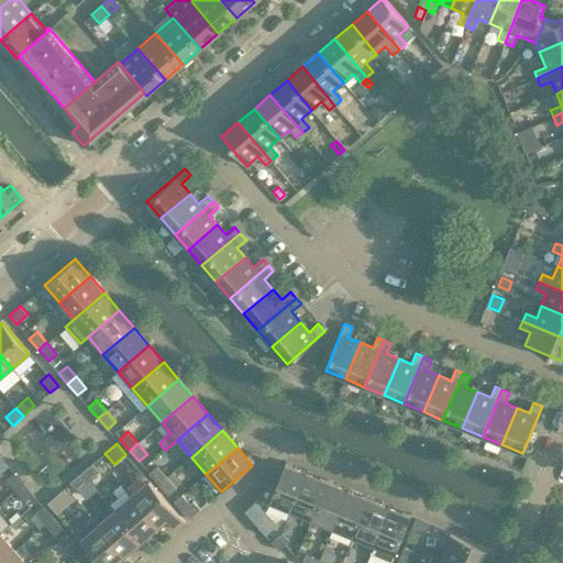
[(99,471),(92,463),(92,462),(80,472),(88,481),(99,471)]
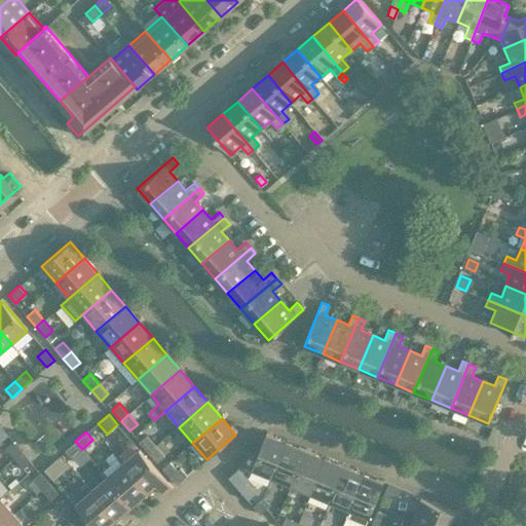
[(149,453),(157,446),(147,435),(139,442),(149,453)]
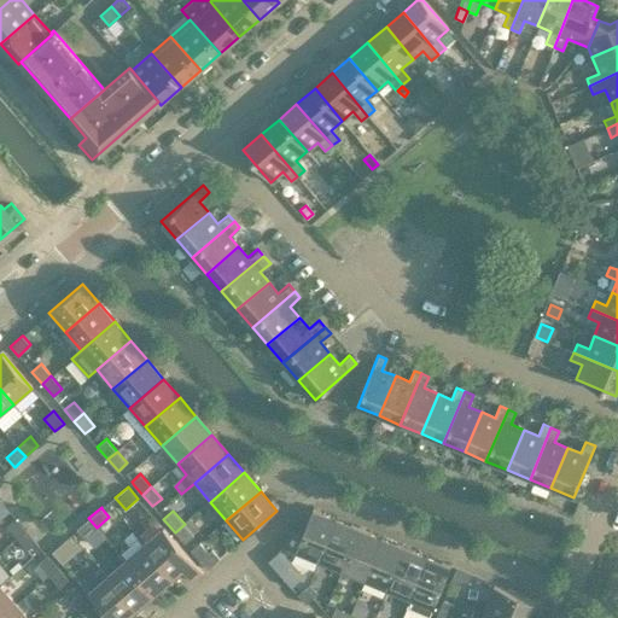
[(319,564),(336,523),(313,513),(303,540),(290,534),(284,549),(319,564)]
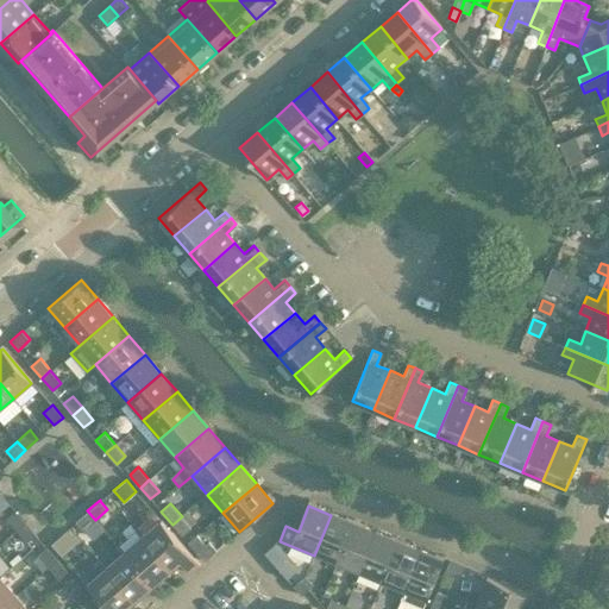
[(17,531),(26,522),(16,510),(6,518),(17,531)]
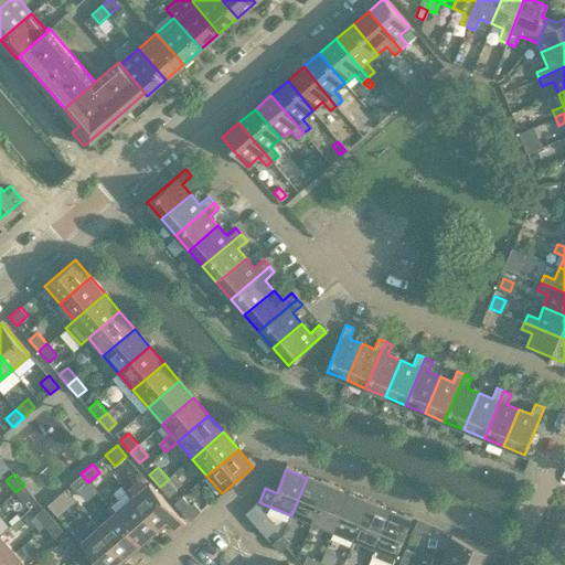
[(77,491),(88,482),(81,473),(71,483),(77,491)]
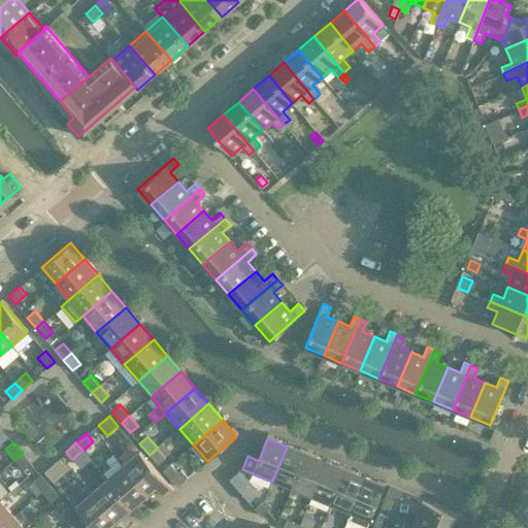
[(292,489),(306,455),(287,447),(272,482),(292,489)]
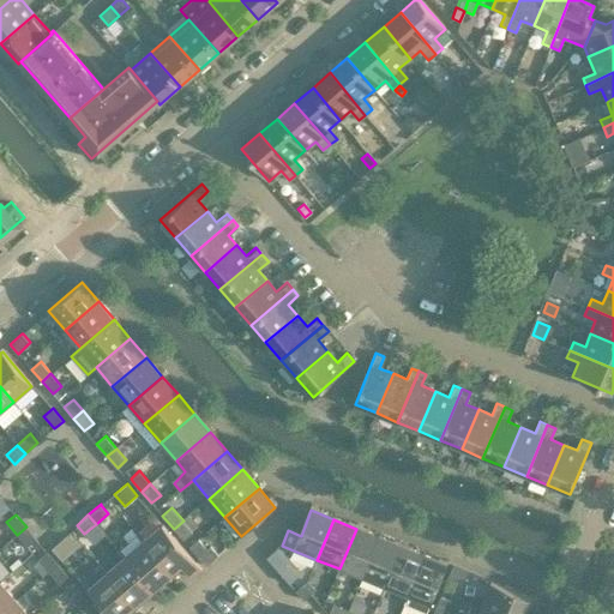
[(184,540),(193,531),(184,521),(174,529),(184,540)]
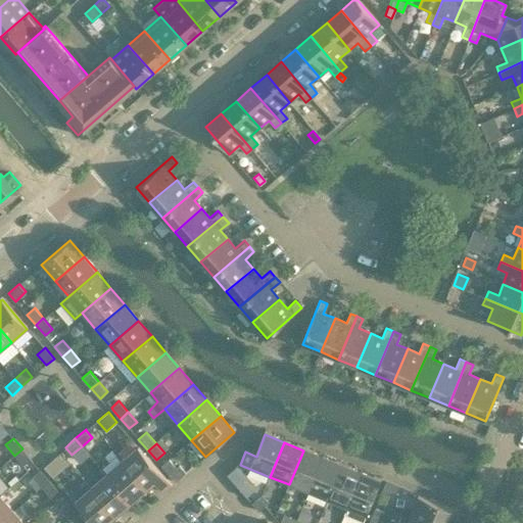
[(163,493),(172,486),(138,447),(122,462),(147,490),(155,484),(163,493)]
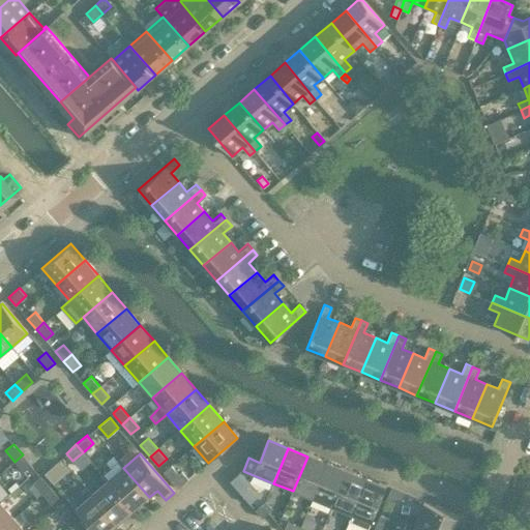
[(23,471),(31,465),(23,454),(15,462),(23,471)]
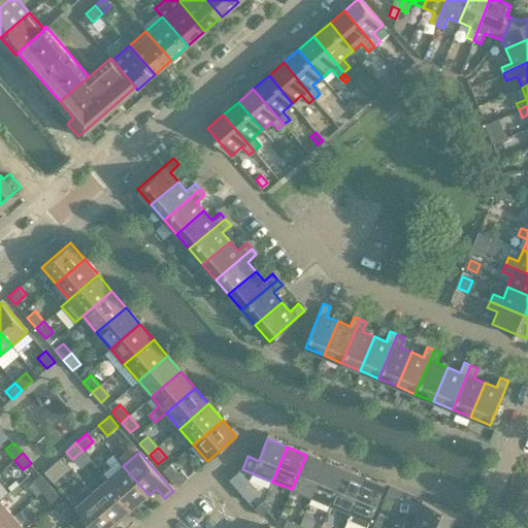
[(310,497),(325,462),(306,455),(292,489),(310,497)]
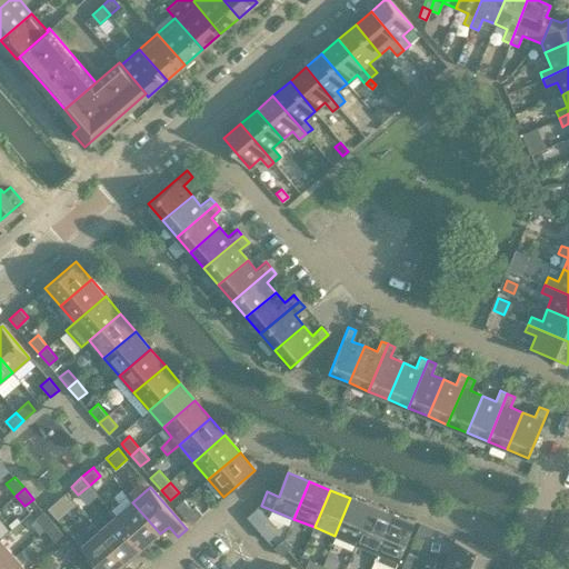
[(356,545),(371,507),(350,498),(335,536),(356,545)]
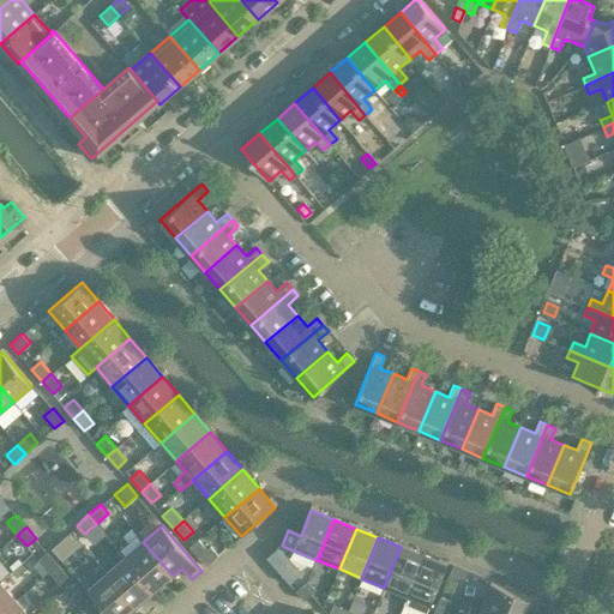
[(211,546),(208,548),(198,539),(190,546),(198,557),(199,558),(206,566),(218,555),(211,546)]
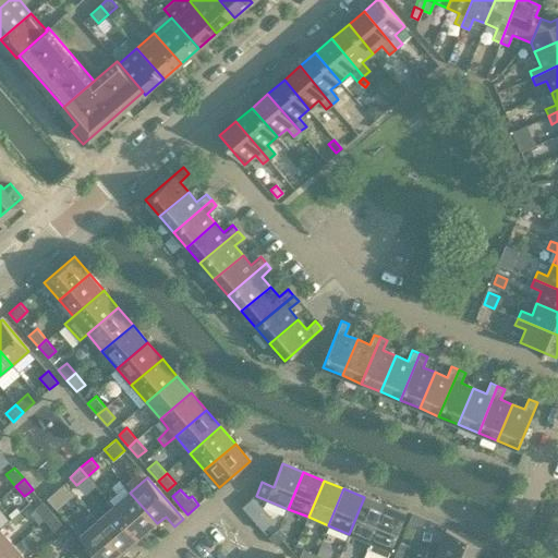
[(141,537),(157,523),(130,493),(113,507),(141,537)]
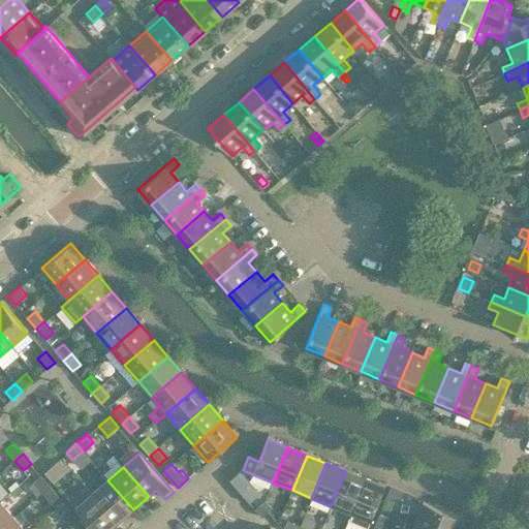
[(350,515),(365,479),(345,471),(331,506),(350,515)]
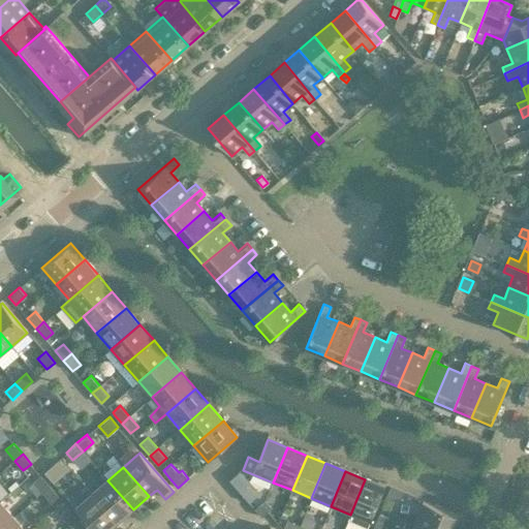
[(238,472),(228,480),(236,488),(244,479),(238,472)]
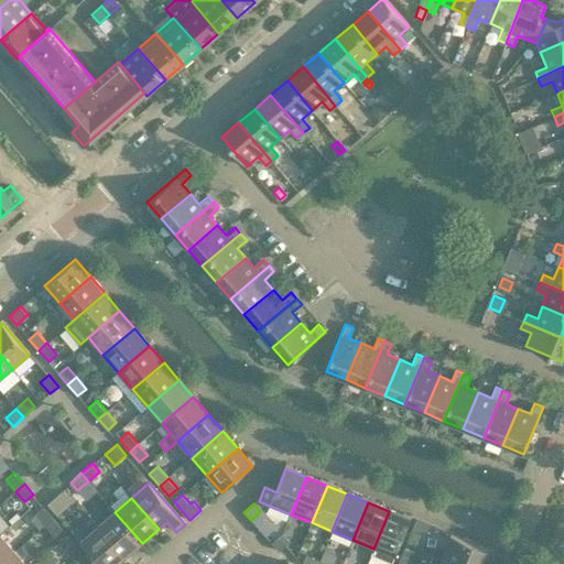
[(45,525),(54,518),(43,507),(35,513),(45,525)]
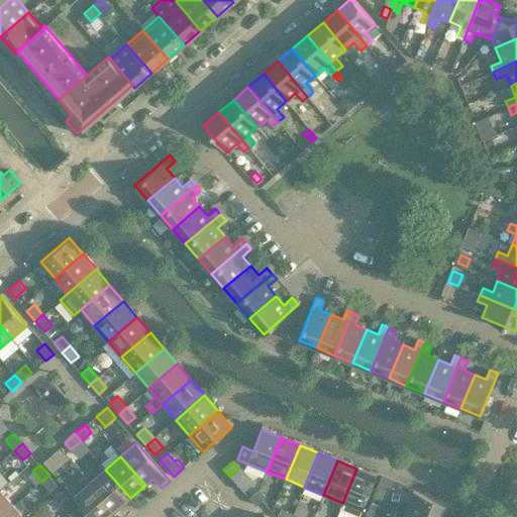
[(356,516),(359,516),(377,477),(356,469),(342,503),(339,510),(356,516)]
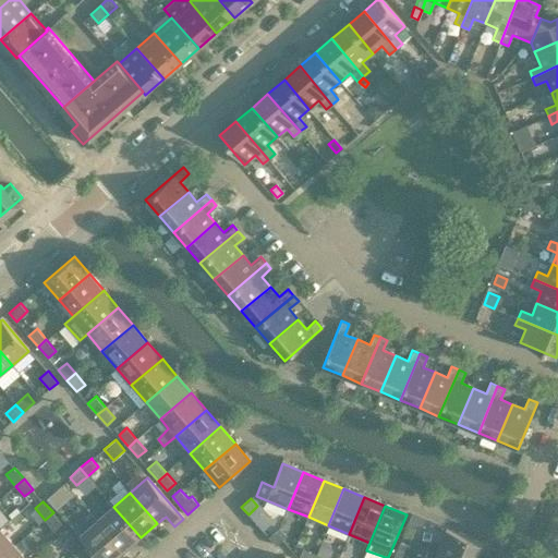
[(123,553),(141,537),(113,507),(97,521),(123,553)]
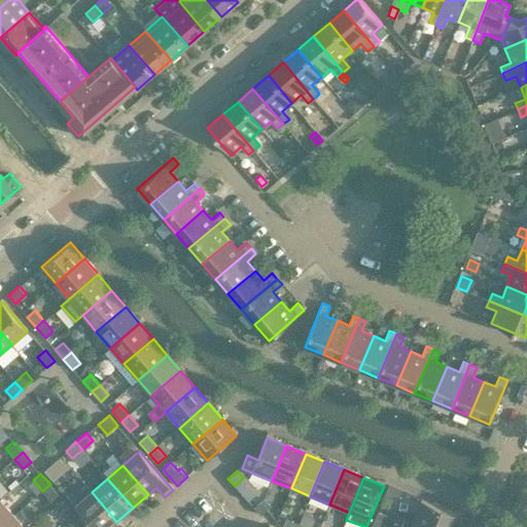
[(6,486),(10,490),(18,484),(13,480),(6,486)]
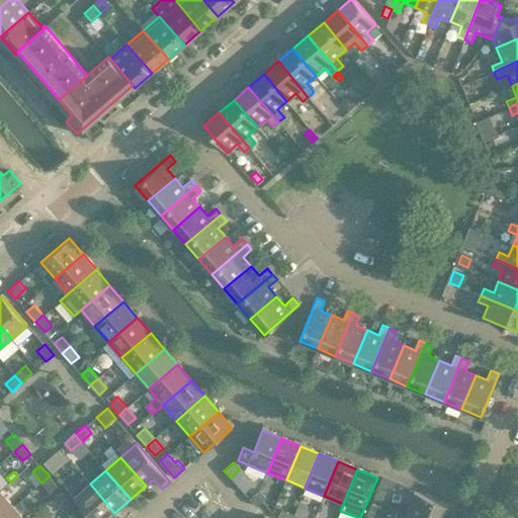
[(50,492),(58,486),(50,476),(41,483),(50,492)]
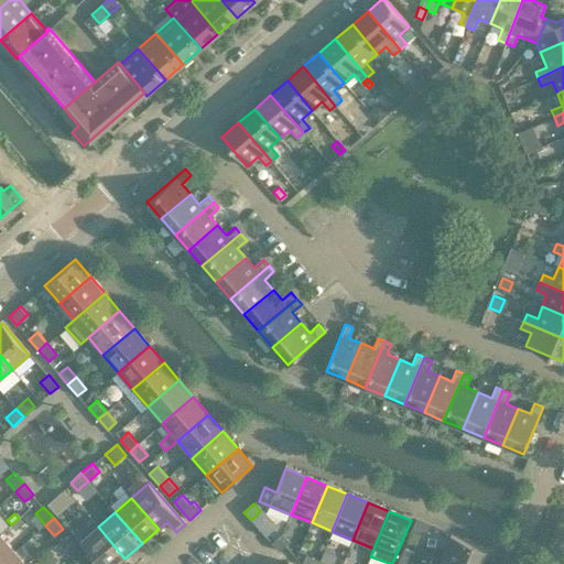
[(425,538),(430,528),(416,521),(412,532),(425,538)]
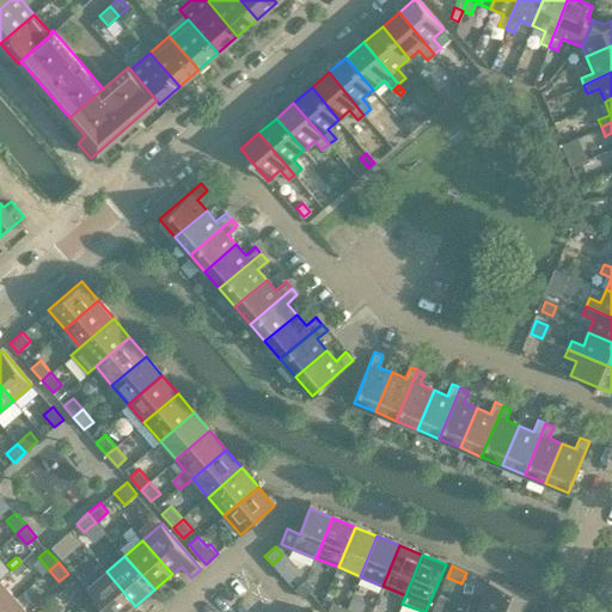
[(127,611),(135,606),(106,571),(86,588),(106,611),(127,611)]
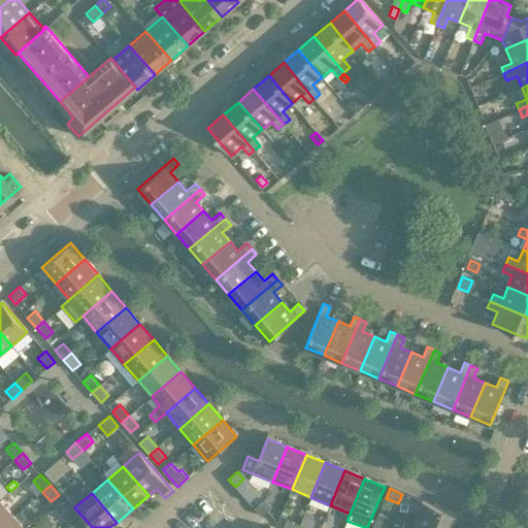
[(0,527),(13,517),(0,500),(0,527)]
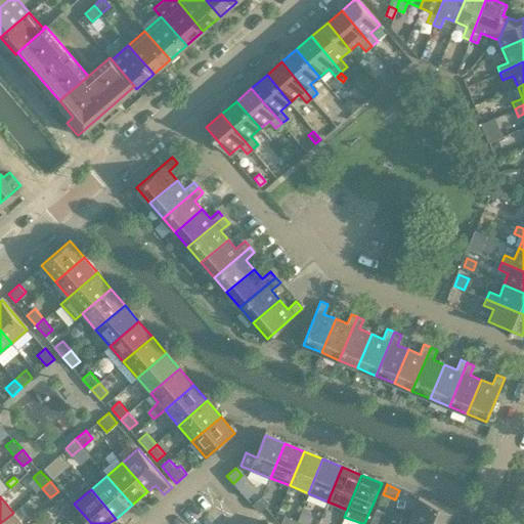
[(258,514),(268,505),(262,497),(252,507),(258,514)]
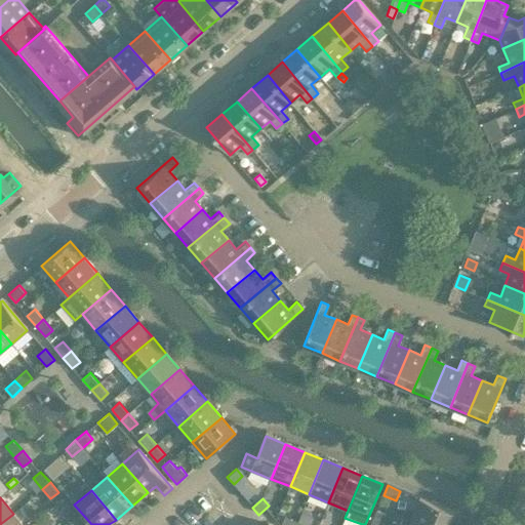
[(427,524),(448,524),(454,513),(419,498),(411,518),(427,524)]
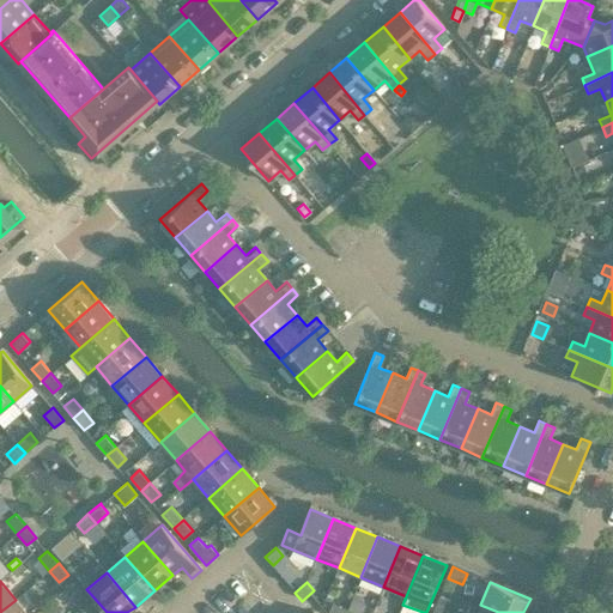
[(82,608),(90,600),(79,588),(70,595),(82,608)]
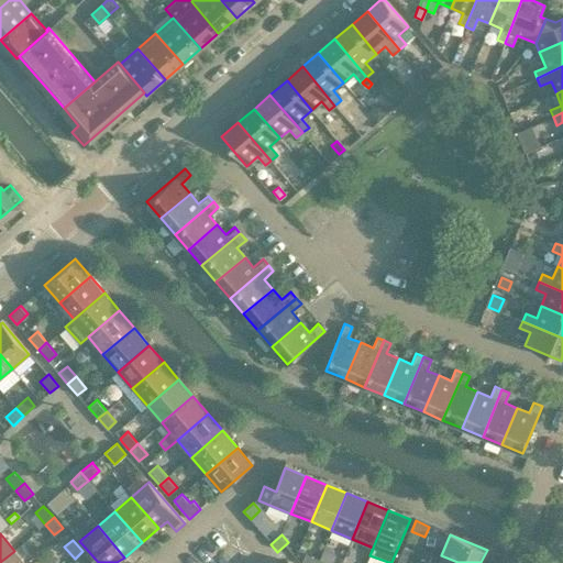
[(408,562),(414,551),(405,547),(404,547),(397,562),(399,562),(408,562)]
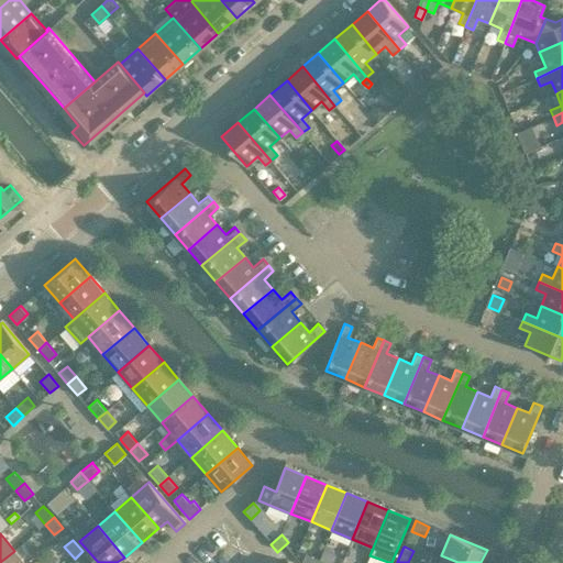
[(24,562),(14,551),(0,562),(24,562)]
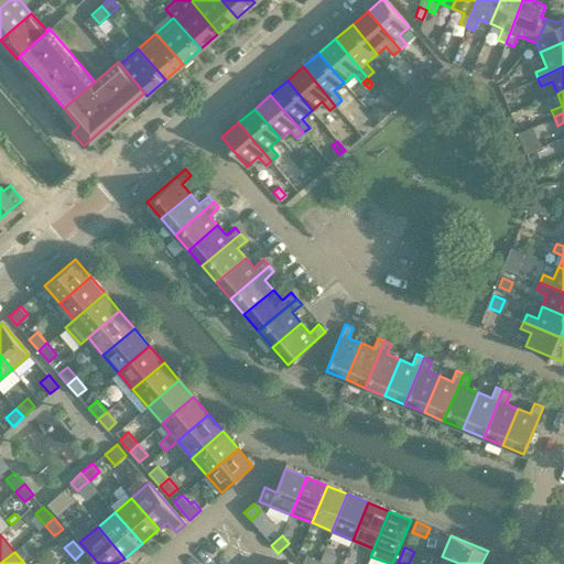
[(78,563),(89,563),(91,563),(83,552),(75,560),(78,563)]
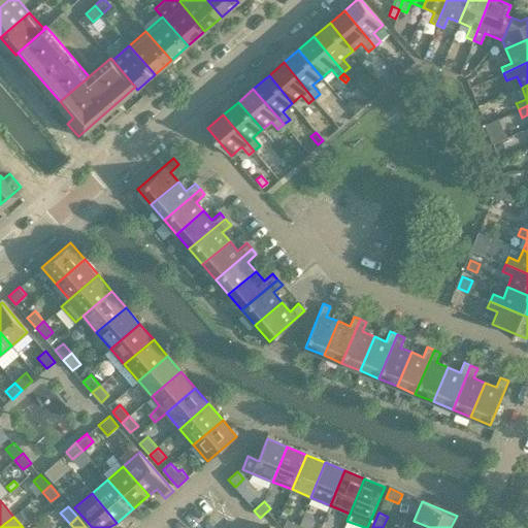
[(297,527),(300,524),(287,519),(283,527),(297,527)]
